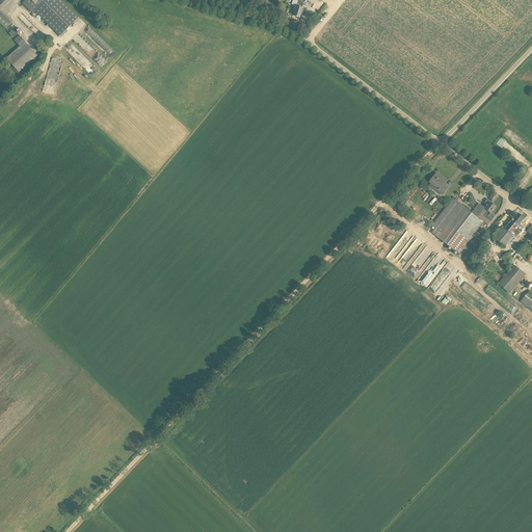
[(0,0),(0,23),(6,29),(12,22),(1,10),(11,0),(0,0)]
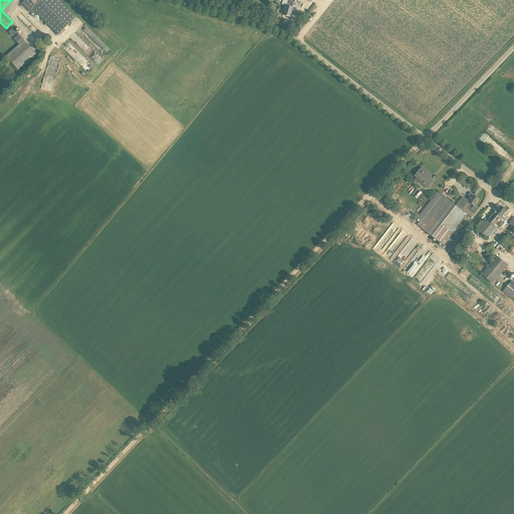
[(56,0),(38,0),(34,5),(28,0),(24,0),(22,3),(31,13),(30,14),(33,17),(36,14),(58,34),(75,17),(56,0)]
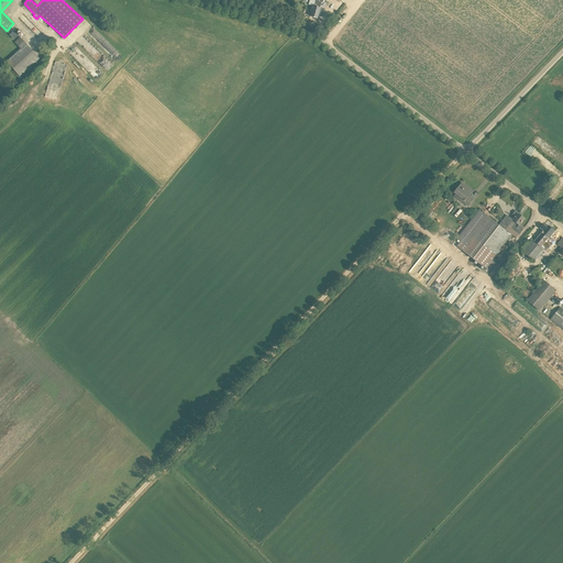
[(311,17),(318,19),(320,8),(312,6),(310,12),(312,12),(311,17)]
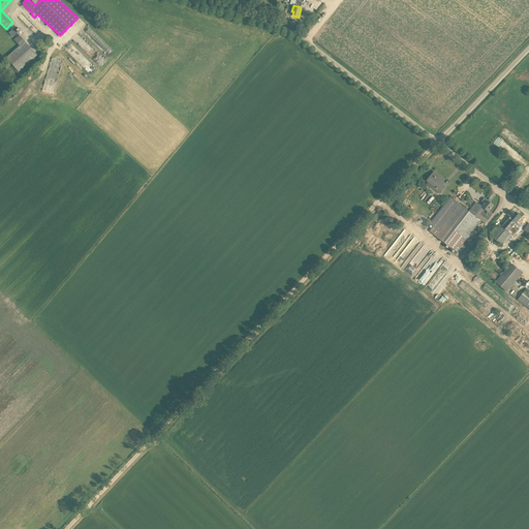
[(95,39),(98,36),(90,28),(87,31),(95,39)]
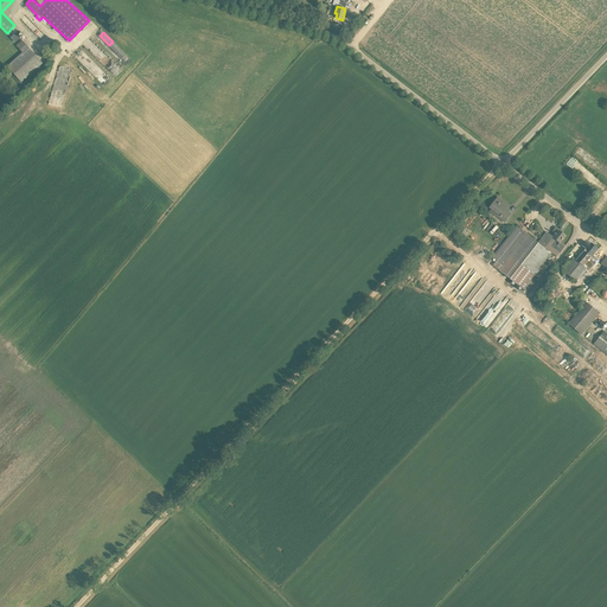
[(20,38),(14,33),(10,38),(16,43),(20,38)]
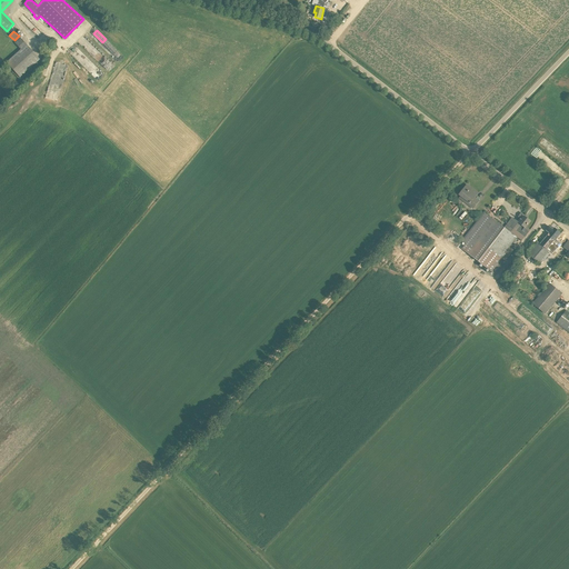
[(40,60),(26,45),(20,38),(15,43),(20,50),(6,62),(20,78),(40,60)]
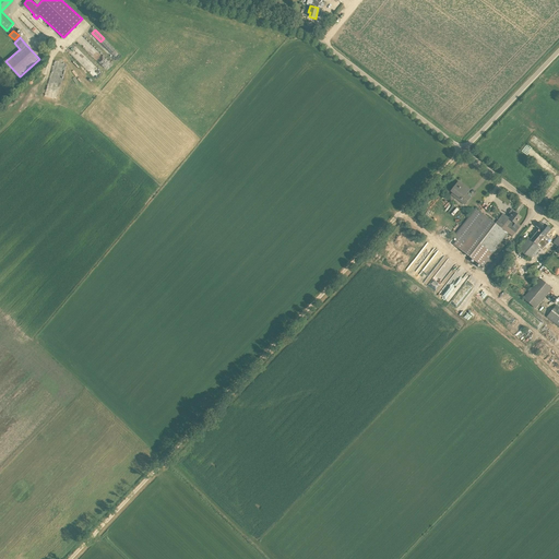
[(73,43),(67,49),(74,57),(81,51),(73,43)]
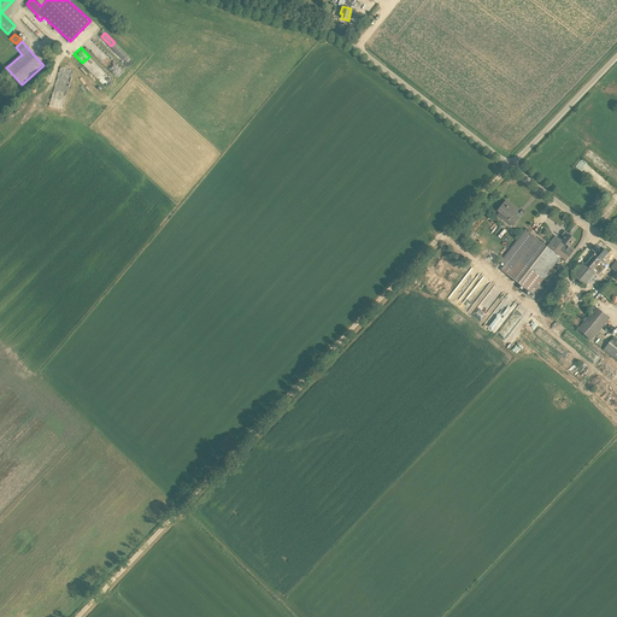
[(60,68),(50,106),(63,110),(74,71),(60,68)]
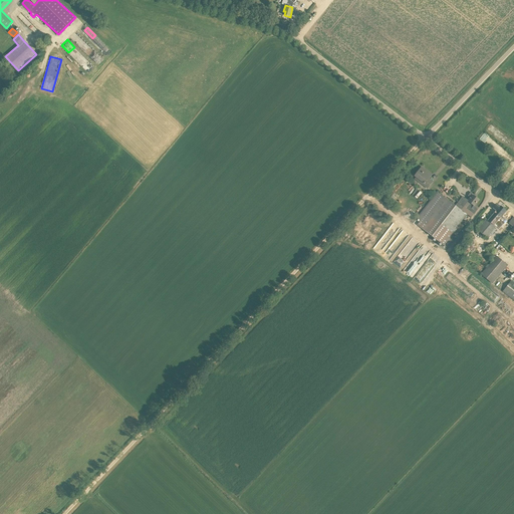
[(432,175),(422,167),(415,176),(416,177),(415,180),(427,189),(433,181),(429,178),(432,175)]
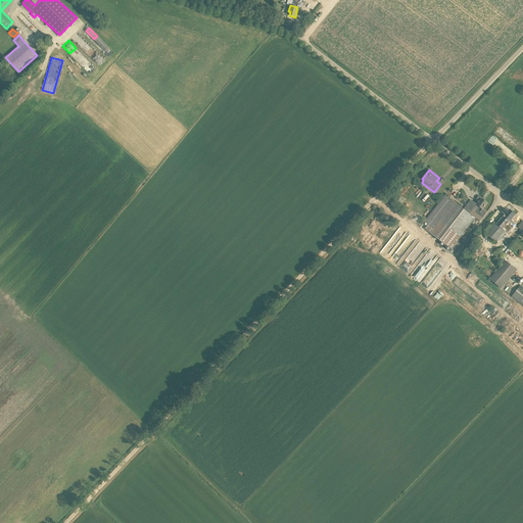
[(466,211),(444,195),(424,222),(428,225),(424,230),(454,253),(474,228),(470,225),(475,219),(466,211)]
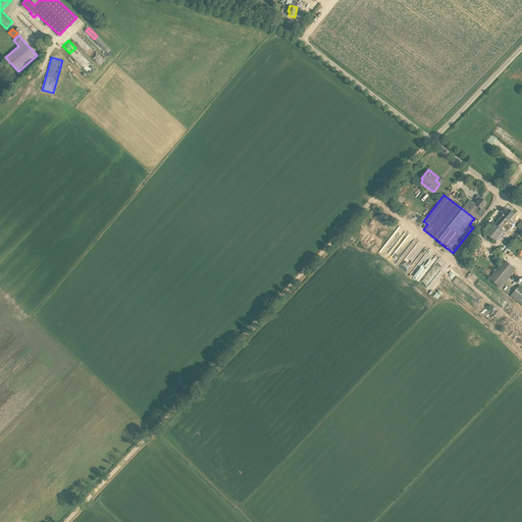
[(472,202),(465,211),(474,218),(478,221),(485,211),(482,208),(486,203),(480,199),(478,202),(477,202),(475,204),(472,202)]
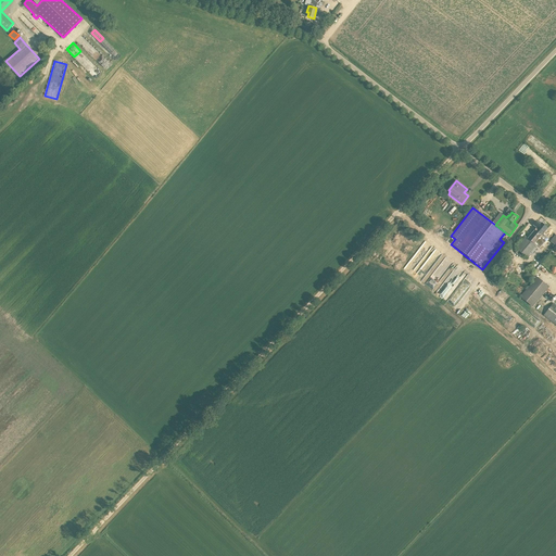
[(555,245),(551,241),(543,235),(548,228),(542,223),(540,224),(536,222),(533,226),(536,228),(528,239),(538,247),(548,255),(554,249),(555,245)]
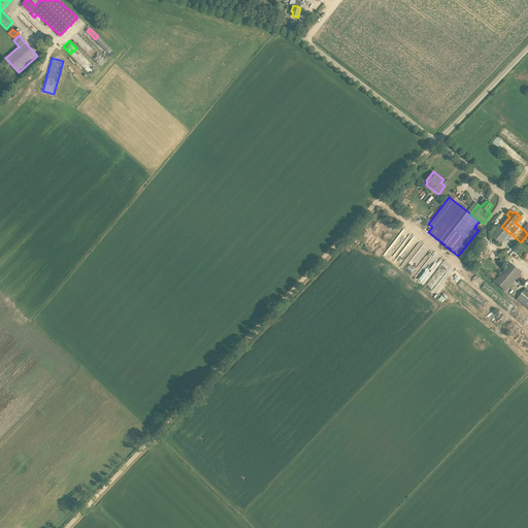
[(501,227),(498,223),(488,235),(501,245),(510,234),(501,227)]
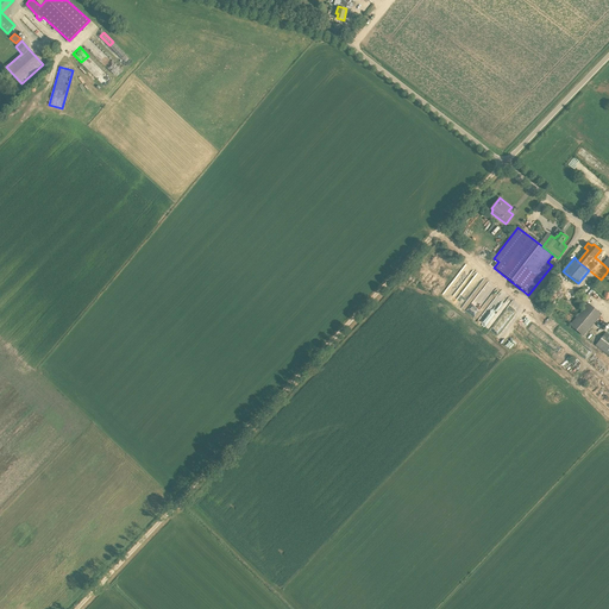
[(583,337),(601,314),(589,303),(570,325),(583,337)]
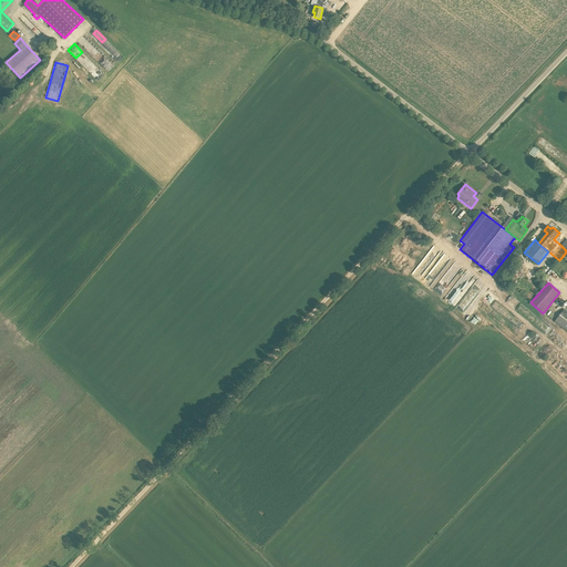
[(566,311),(565,309),(555,322),(566,331),(566,311)]
